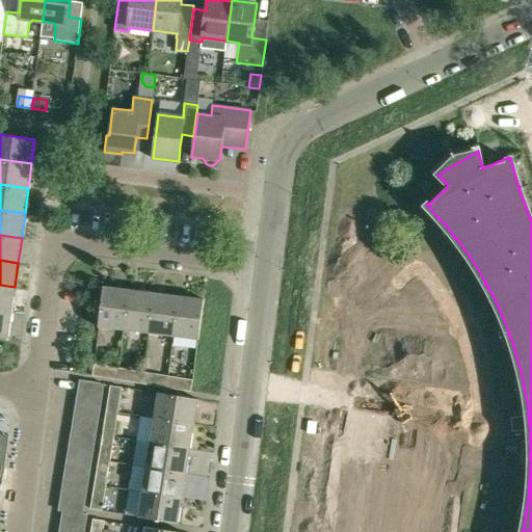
[(0,285),(0,310),(11,312),(15,287),(0,285)]
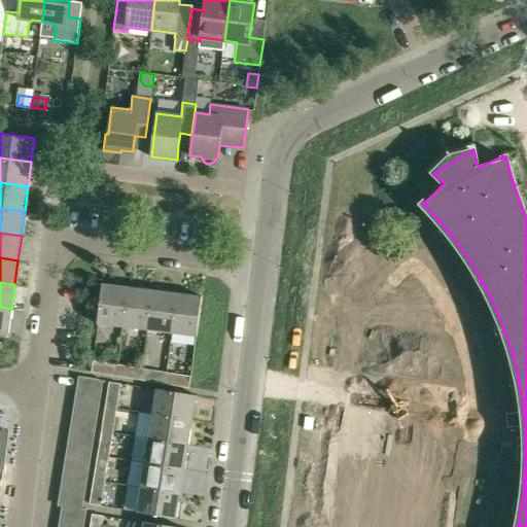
[(97,324),(121,327),(127,286),(102,283),(97,324)]
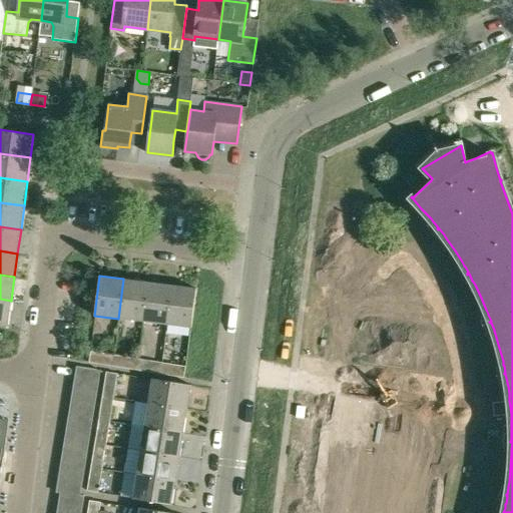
[(118,319),(142,322),(147,282),(123,279),(118,319)]
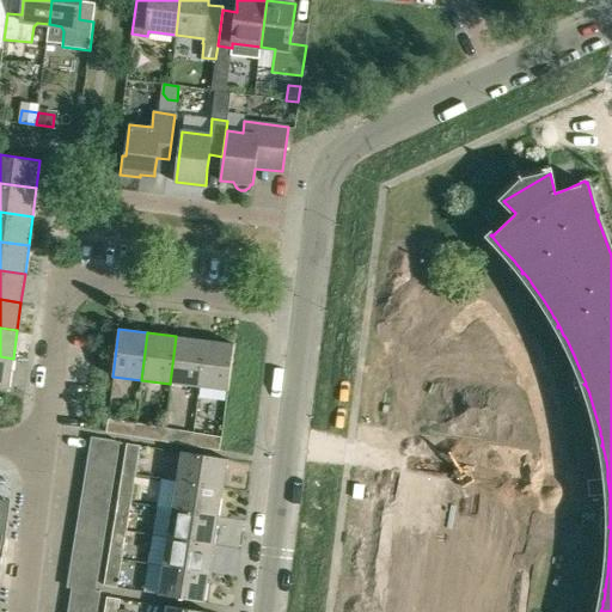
[(176,336),(170,384),(199,387),(204,340),(176,336)]
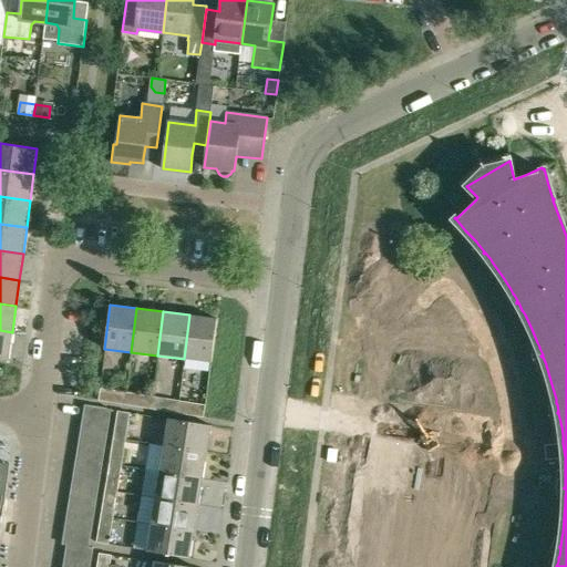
[(217,318),(189,315),(184,359),(212,362),(217,318)]
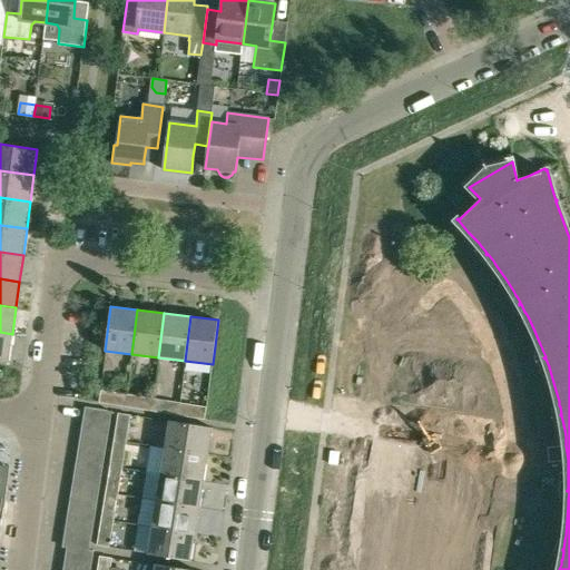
[(12,334),(0,332),(0,360),(9,362),(12,334)]
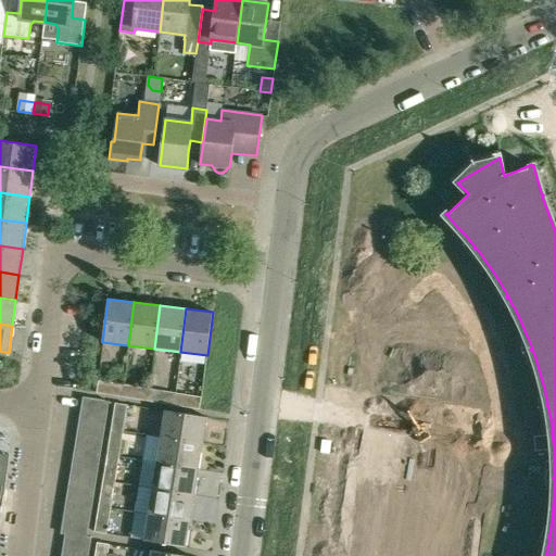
[(98,380),(96,393),(122,396),(124,384),(98,380)]
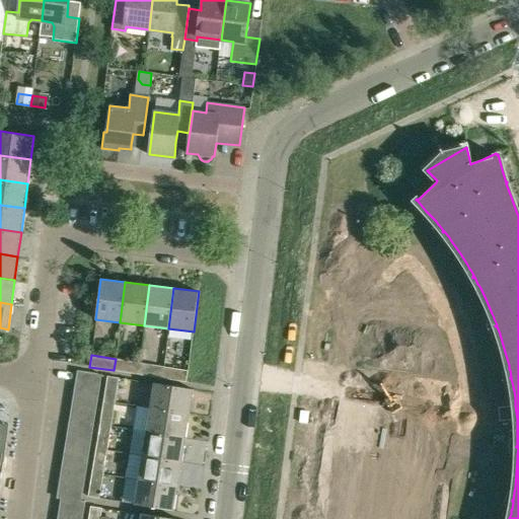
[(138,374),(140,363),(116,359),(114,370),(138,374)]
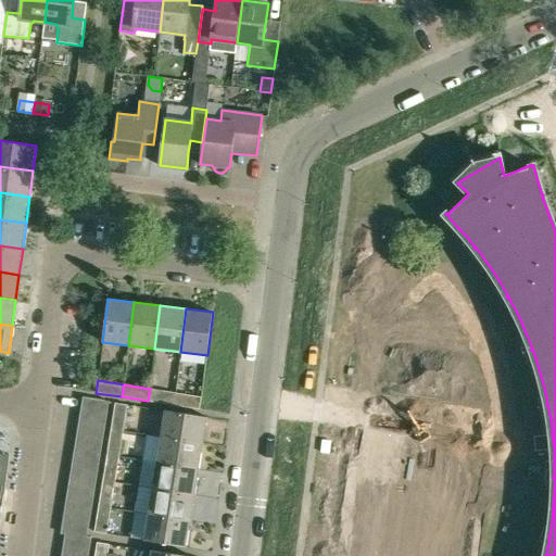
[(175,393),(150,389),(148,401),(174,405),(175,393)]
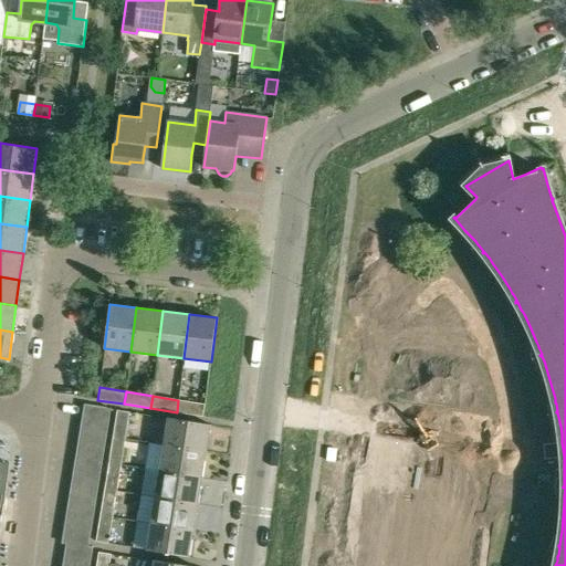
[(177,412),(202,416),(205,404),(178,400),(177,412)]
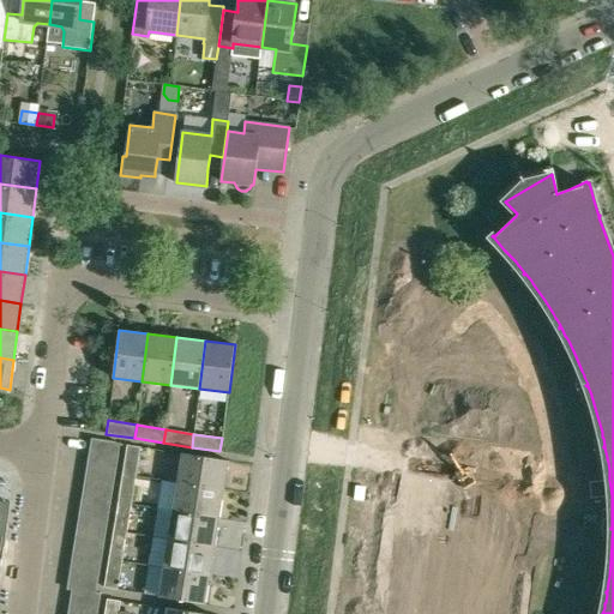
[(91,439),(89,452),(118,457),(120,444),(91,439)]
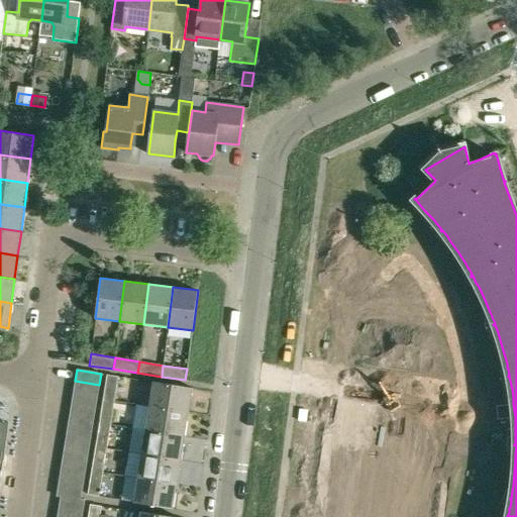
[(105,374),(101,398),(113,400),(117,376),(105,374)]
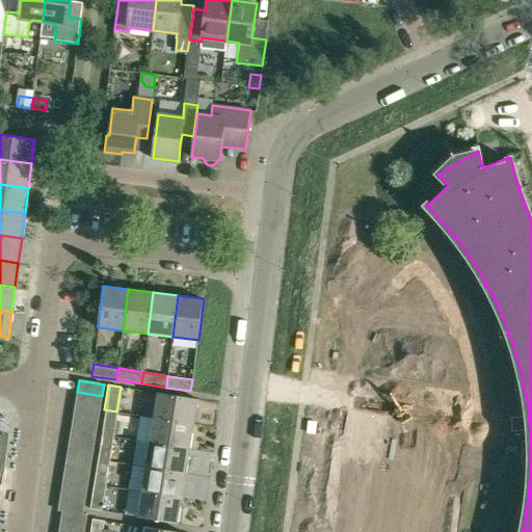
[(100,407),(102,396),(77,392),(76,403),(100,407)]
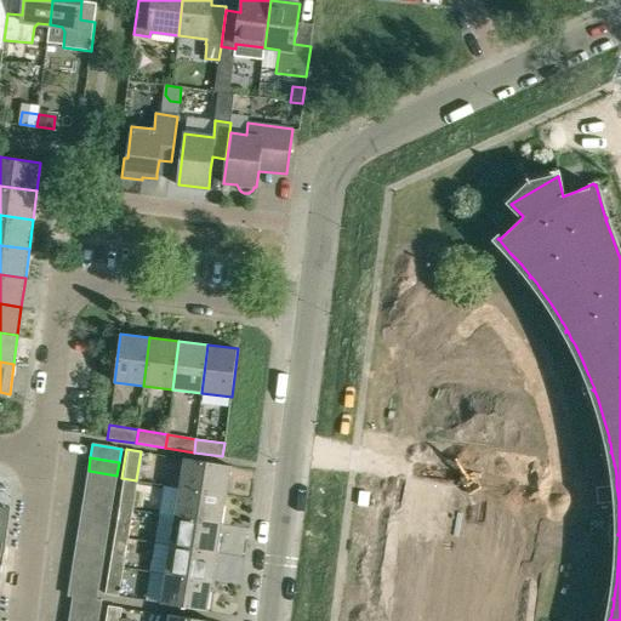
[(184,459),(180,488),(227,495),(232,466),(184,459)]
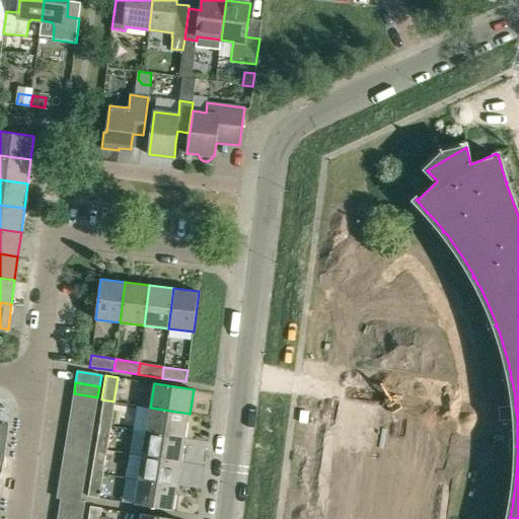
[(74,393),(72,405),(95,410),(97,397),(74,393)]
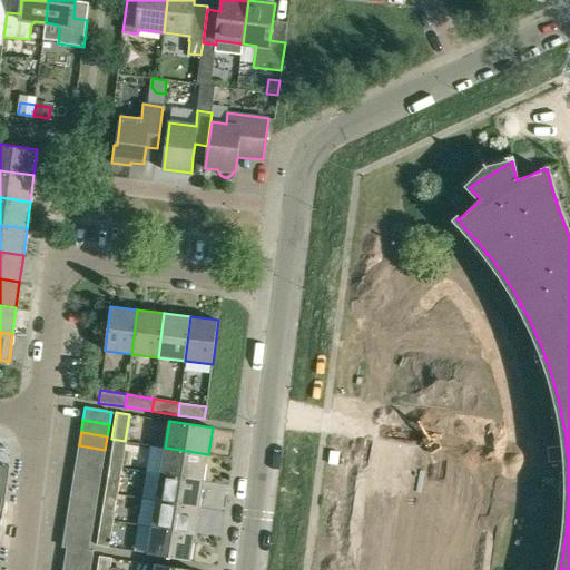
[(120,468),(125,441),(111,439),(108,465),(120,468)]
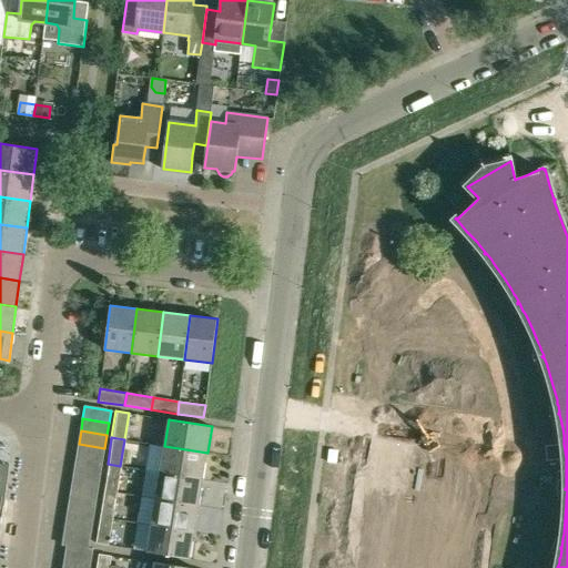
[(77,456),(103,460),(104,448),(79,444),(77,456)]
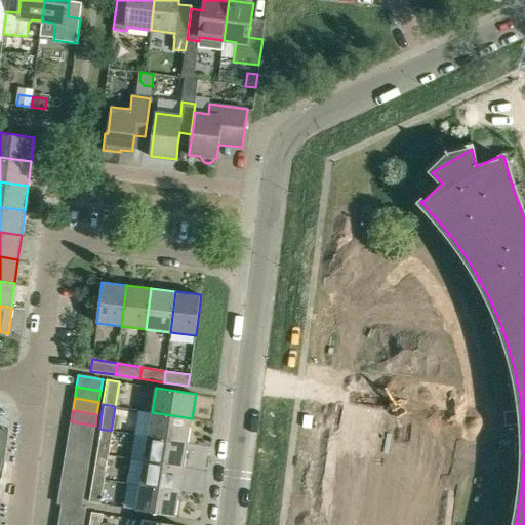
[(188,443),(192,418),(152,412),(148,436),(188,443)]
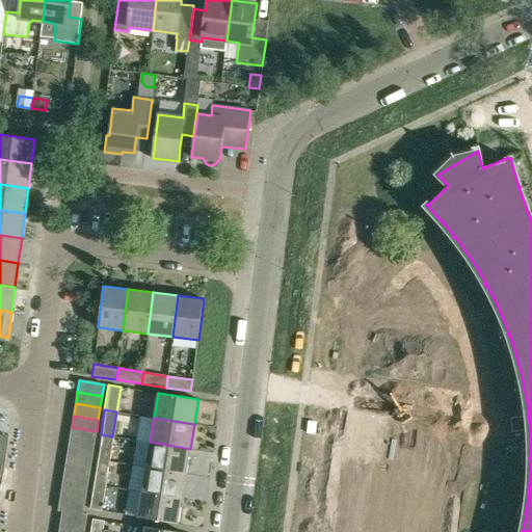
[(72,427),(70,439),(95,443),(97,431),(72,427)]
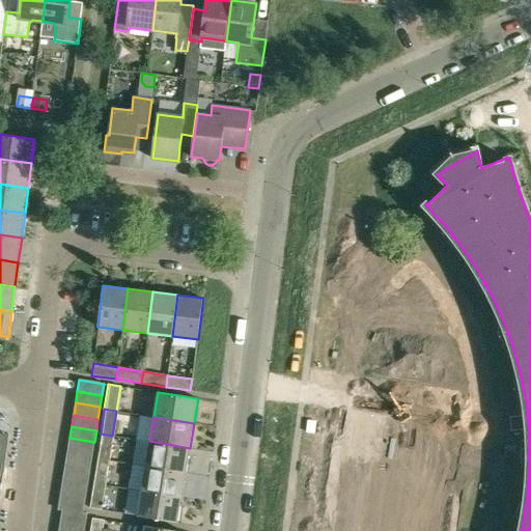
[(101,434),(96,458),(108,460),(112,436),(101,434)]
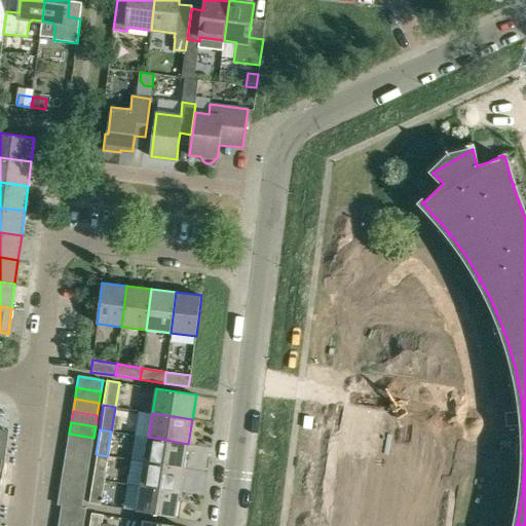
[(94,438),(69,434),(67,446),(91,450),(94,438)]
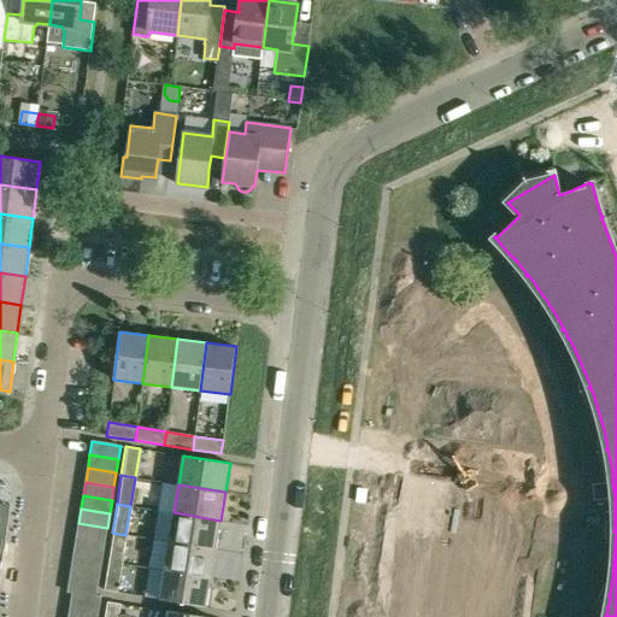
[(169,541),(216,550),(221,521),(174,512),(169,541)]
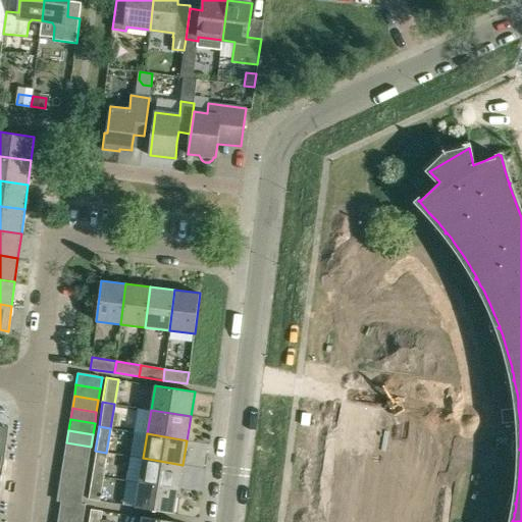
[(66,442),(64,454),(89,458),(91,447),(66,442)]
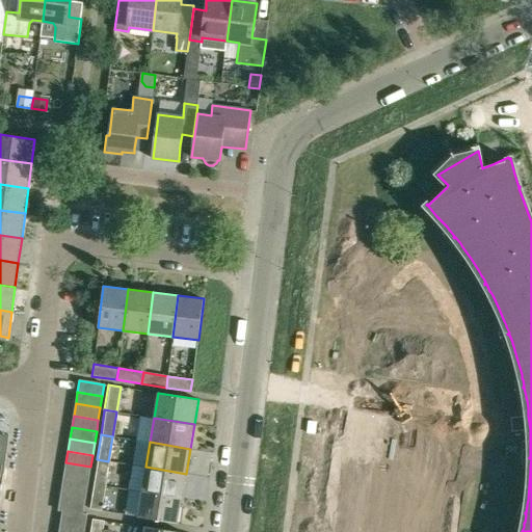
[(108,461),(97,459),(92,484),(104,485),(108,461)]
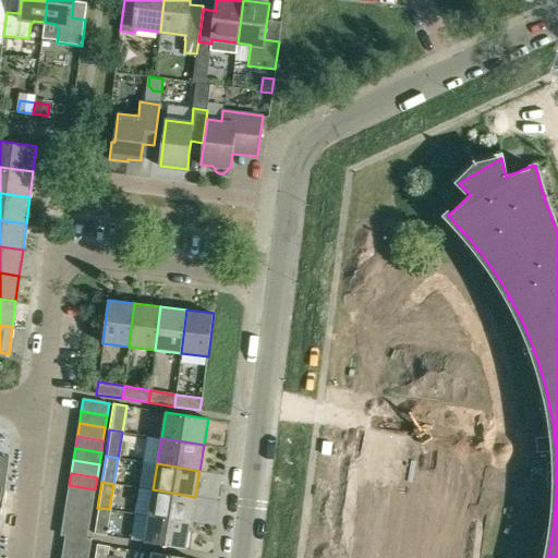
[(93,501),(95,489),(69,485),(68,497),(93,501)]
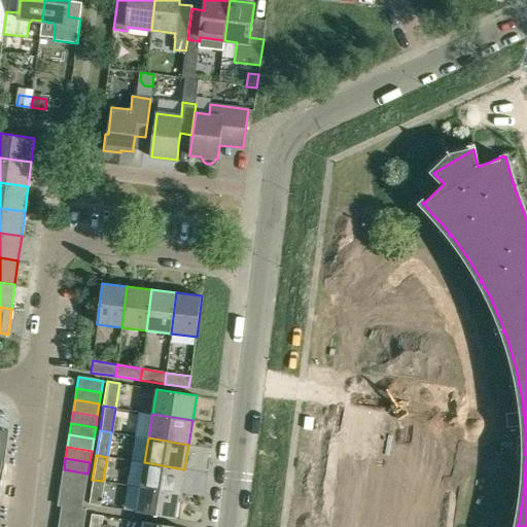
[(181,493),(184,469),(144,462),(141,487),(181,493)]
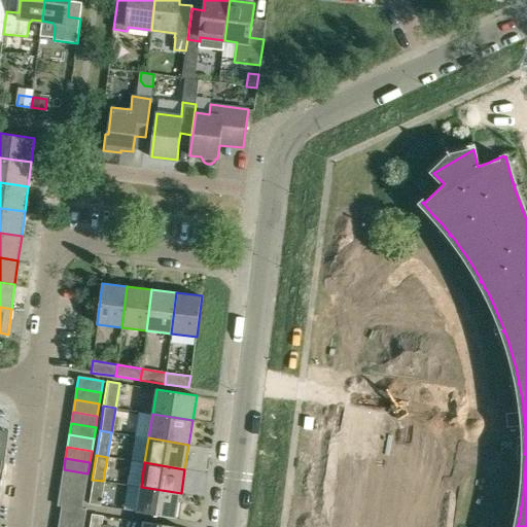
[(64,469),(62,482),(85,485),(88,473),(64,469)]
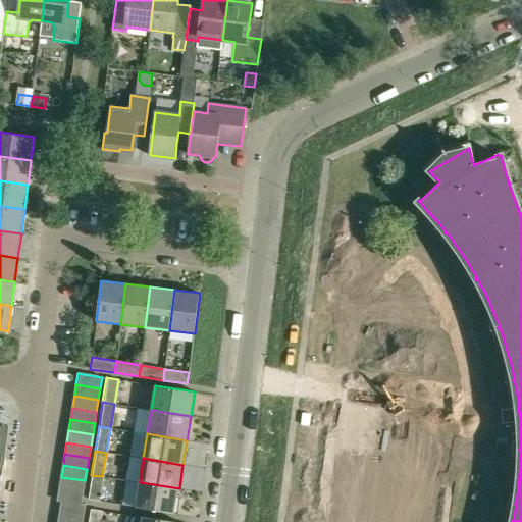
[(87,499),(99,501),(102,476),(91,475),(87,499)]
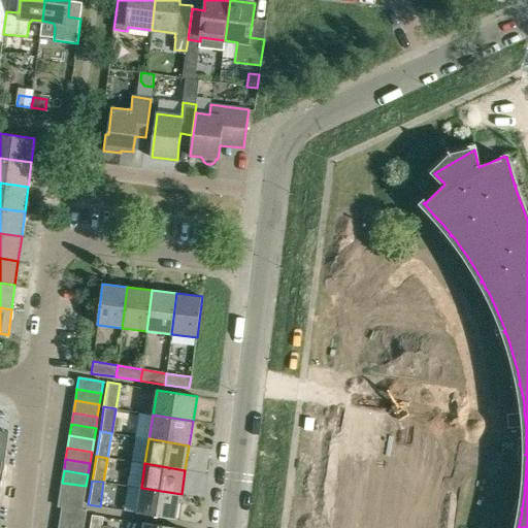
[(85,498),(86,486),(62,483),(60,494),(85,498)]
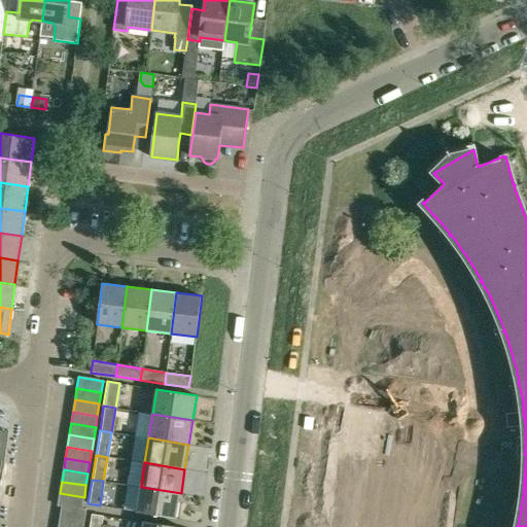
[(177,518),(181,493),(141,487),(137,512),(177,518)]
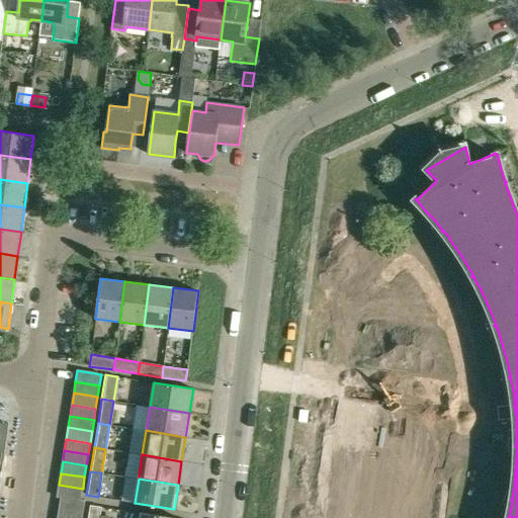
[(57,497),(61,498),(81,500),(83,489),(59,485),(57,497)]
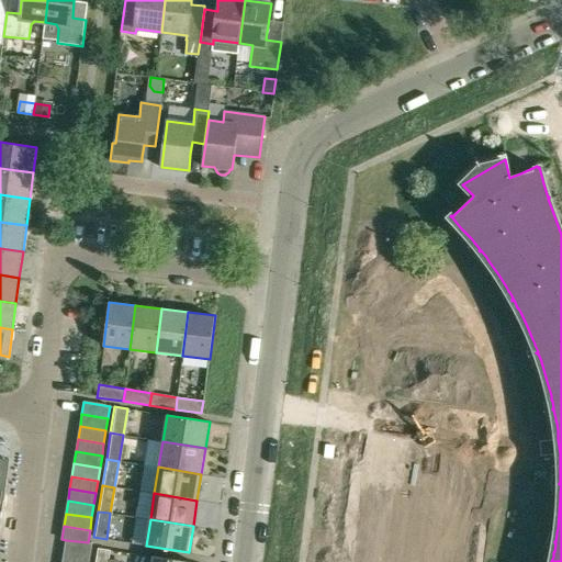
[(64,552),(90,557),(92,543),(88,542),(66,540),(64,552)]
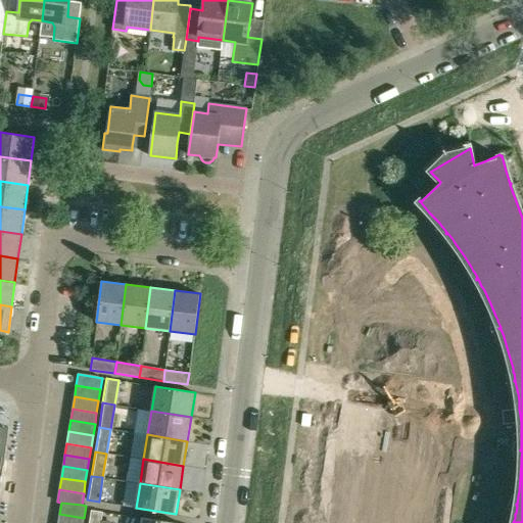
[(91,509),(88,522),(100,522),(102,511),(91,509)]
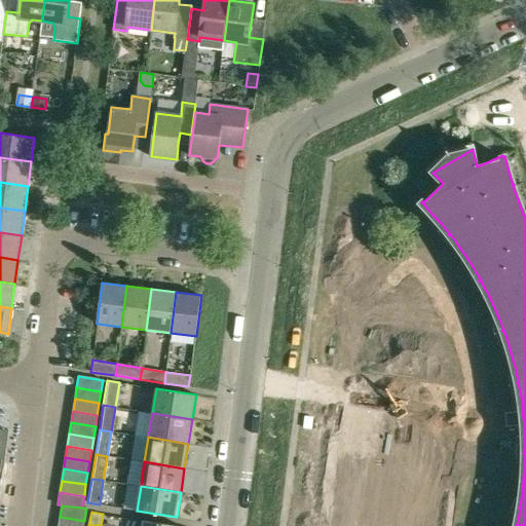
[(60,517),(58,525),(82,525),(84,521),(60,517)]
